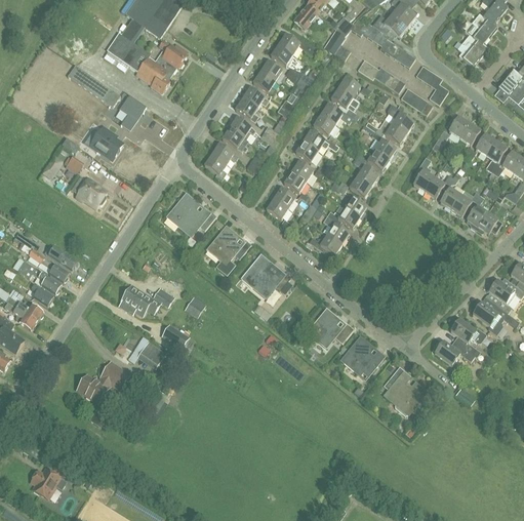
[(118,32),(107,49),(137,71),(135,73),(152,84),(151,85),(161,92),(170,80),(164,75),(167,70),(154,61),(155,59),(149,55),(150,53),(133,42),(144,27),(161,0),(131,0),(124,12),(131,17),(121,33),(118,32)]
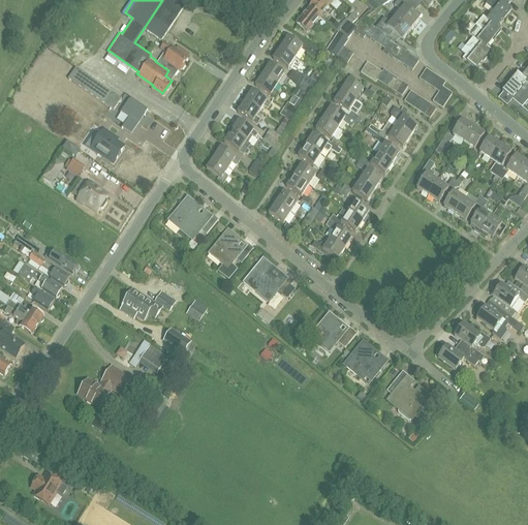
[(162,0),(145,27),(160,37),(185,0),(162,0)]
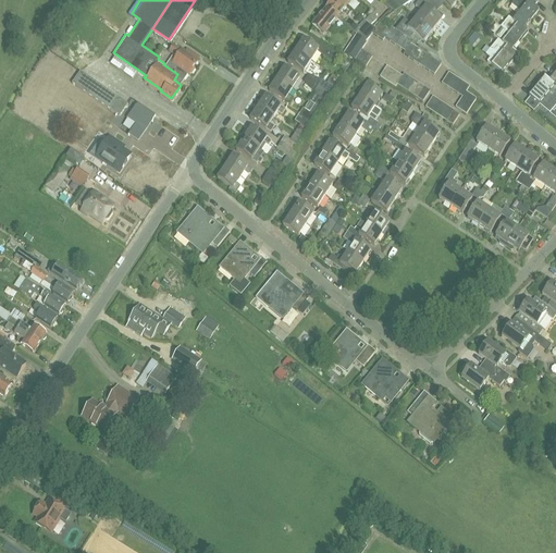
[(337,13),(347,1),(346,0),(329,0),(329,1),(326,4),(337,13)]
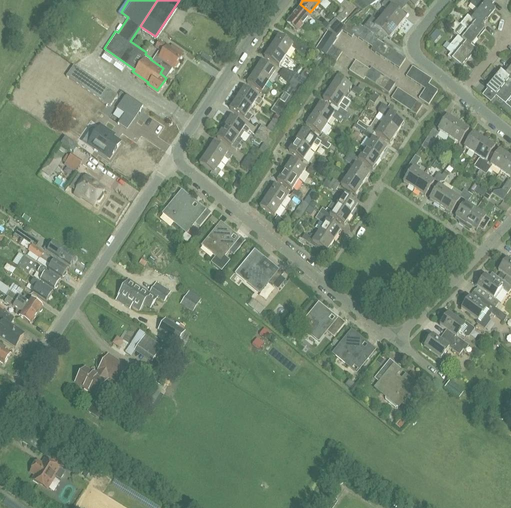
[(335,15),(339,19),(346,12),(354,3),(350,0),(340,0),(339,2),(343,5),(335,15)]
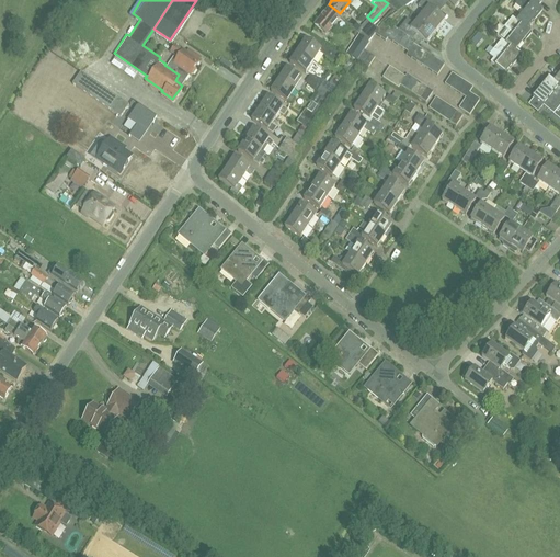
[(431,6),(436,0),(419,0),(418,1),(424,7),(419,14),(435,27),(444,16),(431,6)]
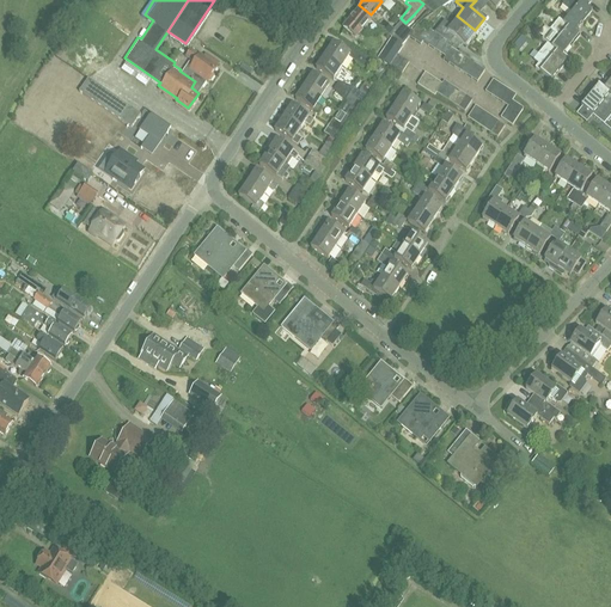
[(562,0),(561,1),(572,10),(563,19),(574,29),(575,29),(592,8),(586,4),(581,0),(562,0)]
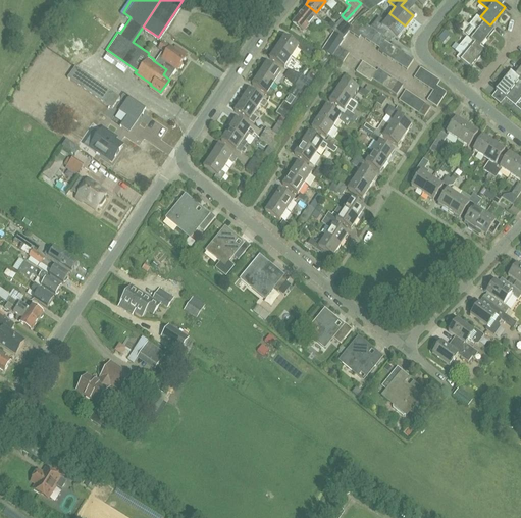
[(303,29),(316,12),(306,4),(301,9),(300,9),(298,11),(299,12),(293,20),(303,29)]
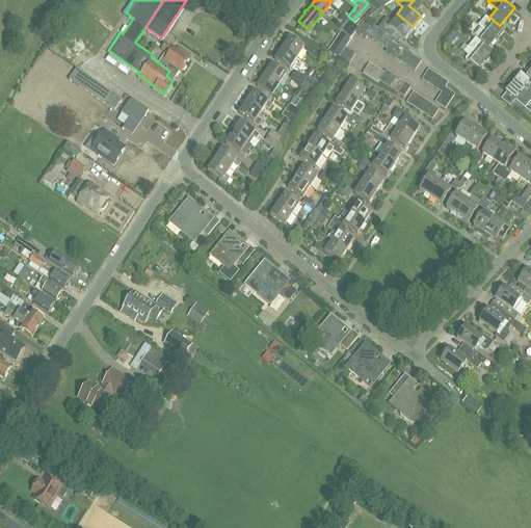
[(489,17),(485,12),(471,30),(489,46),(504,28),(500,25),(499,25),(489,17)]
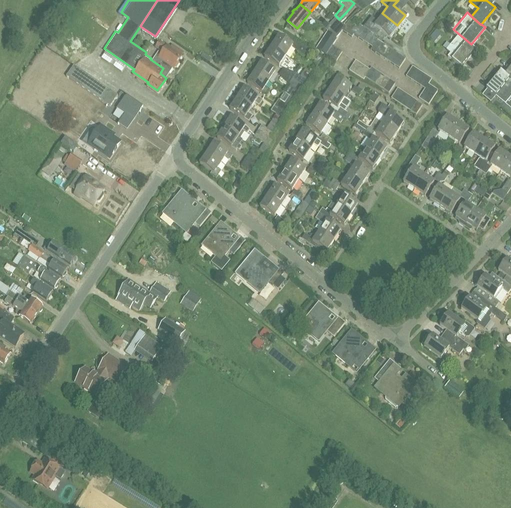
[(389,35),(397,25),(382,13),(377,19),(371,14),(363,24),(364,25),(369,28),(373,31),(374,32),(379,26),(389,35)]
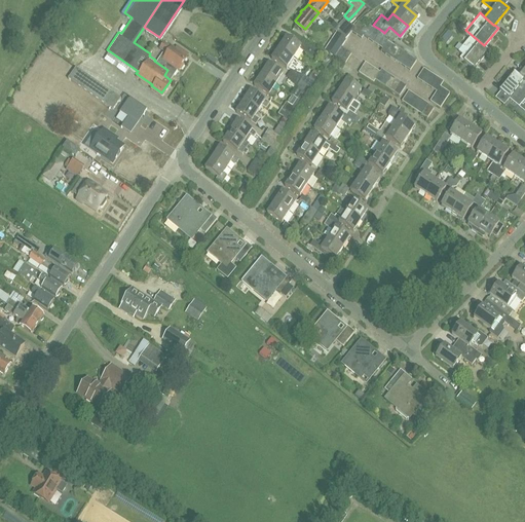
[(341,17),(334,26),(336,29),(344,36),(348,31),(350,28),(351,29),(354,24),(348,20),(346,23),(341,17)]
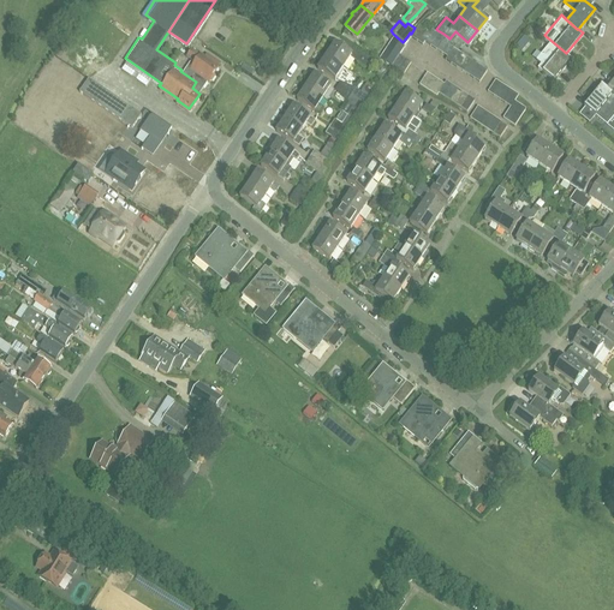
[(415,28),(411,34),(416,37),(424,25),(418,22),(415,28)]
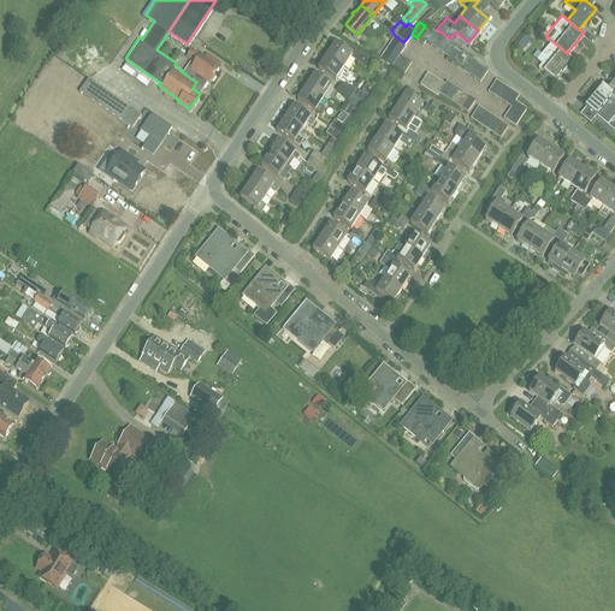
[(423,41),(425,37),(431,29),(425,25),(417,37),(423,41)]
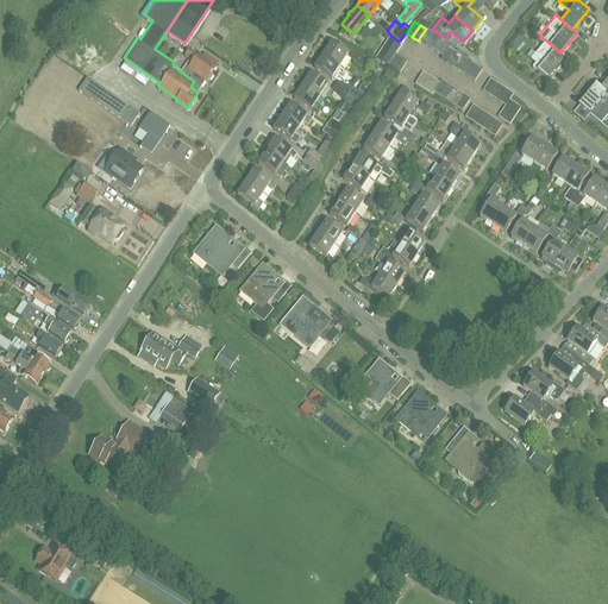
[(433,30),(432,29),(427,26),(426,29),(420,37),(425,41),(433,30)]
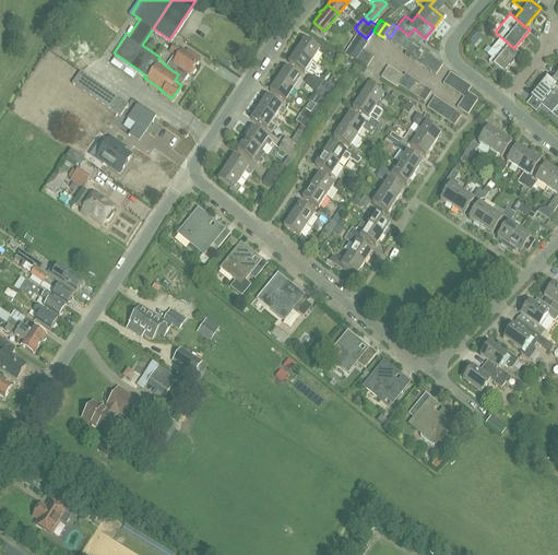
[(395,42),(403,31),(398,27),(390,37),(395,42)]
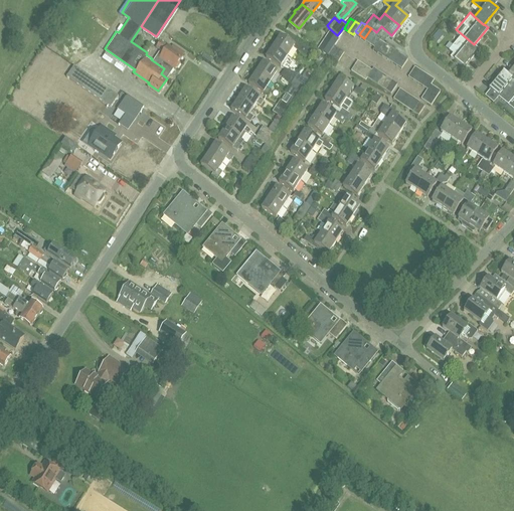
[(338,35),(337,35),(329,28),(324,37),(333,43),(338,35)]
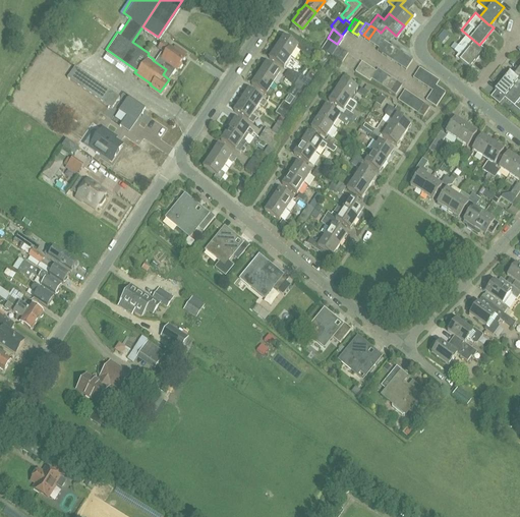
[(373,42),(380,32),(376,29),(368,39),(373,42)]
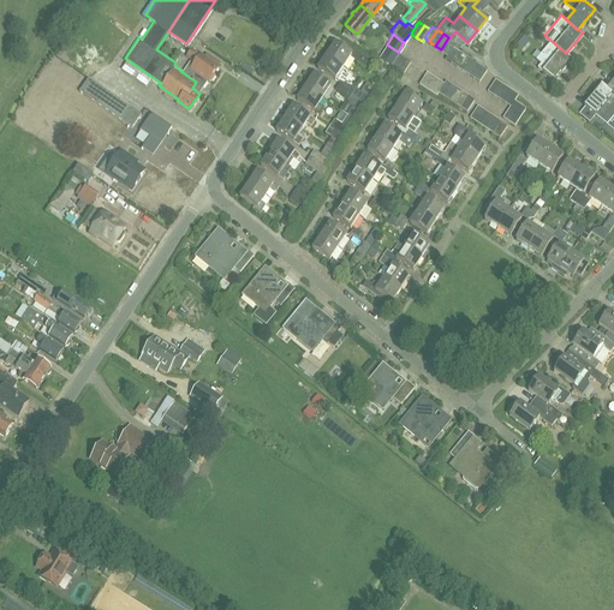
[(571,57),(566,53),(544,35),(544,36),(549,40),(536,57),(541,60),(537,65),(554,78),(571,57)]
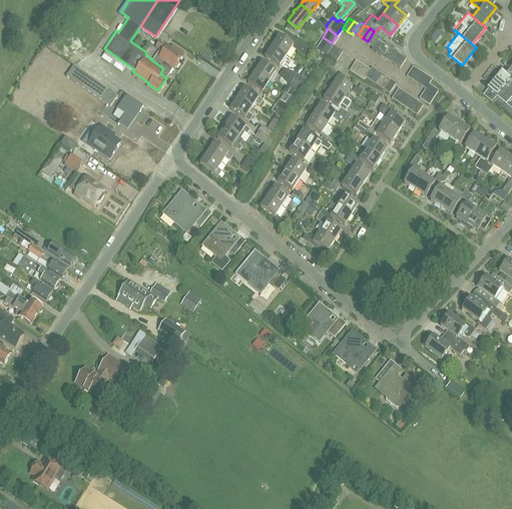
[(379,34),(375,32),(374,31),(368,41),(373,44),(378,36),(379,34)]
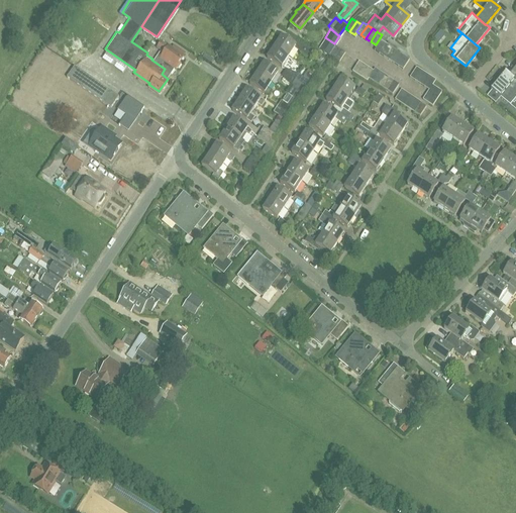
[(274,44),(288,54),(295,42),(281,33),(274,44)]
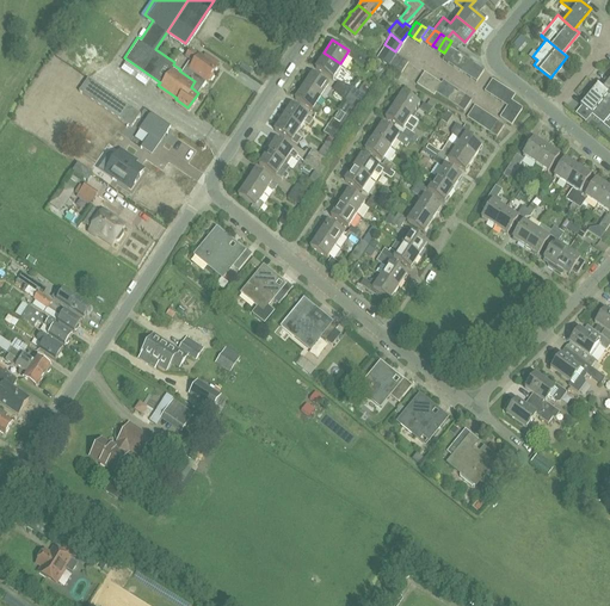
[(447,59),(455,48),(450,43),(444,53),(442,55),(447,59)]
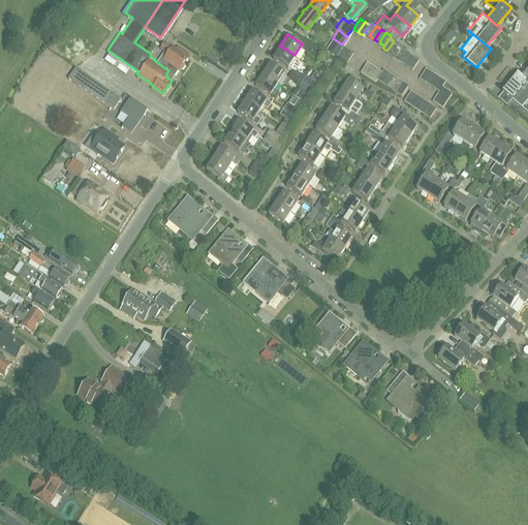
[(155,61),(168,70),(173,72),(178,66),(179,67),(180,65),(181,66),(184,62),(183,61),(187,54),(186,54),(188,51),(177,43),(176,45),(172,43),(172,44),(164,39),(160,45),(164,48),(156,60),(155,61)]
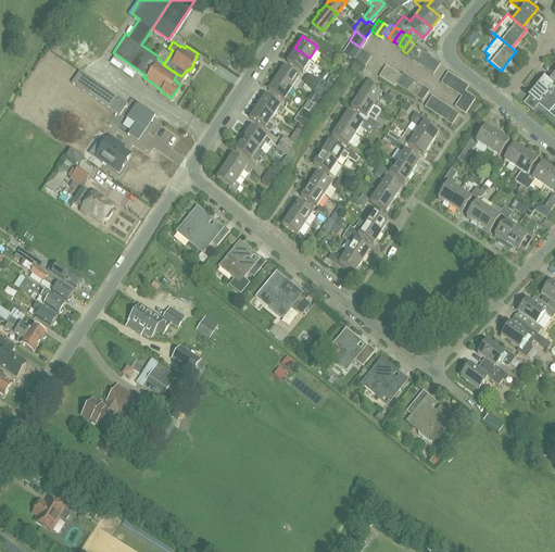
[(338,53),(333,51),(322,44),(318,50),(333,60),(338,53)]
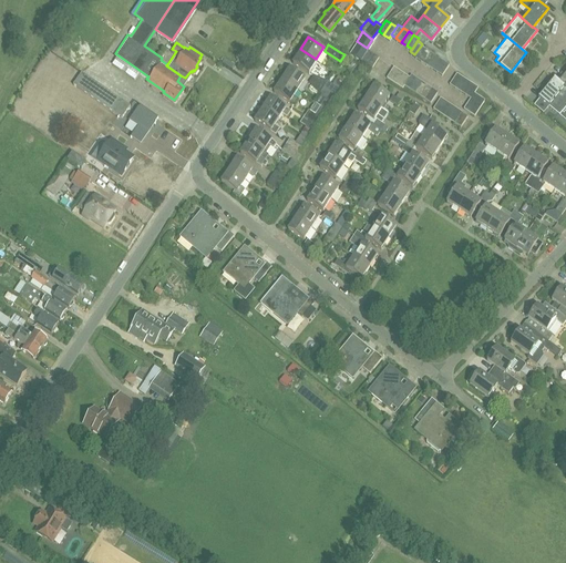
[(420,59),(428,48),(422,44),(414,54),(420,59)]
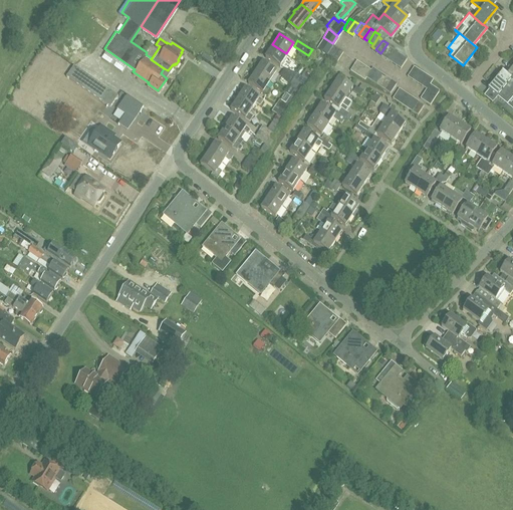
[(331,55),(337,45),(333,42),(326,52),(331,55)]
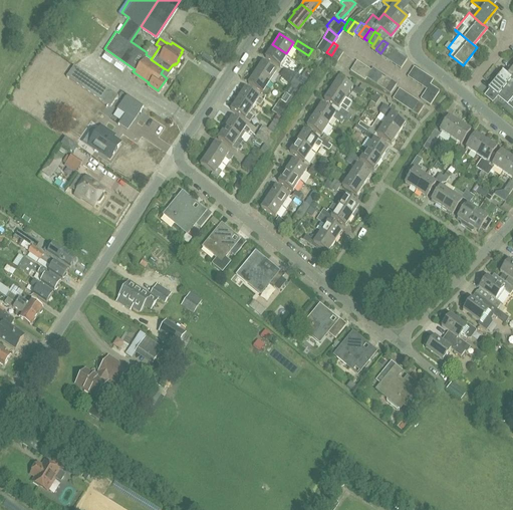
[(386,56),(392,46),(388,43),(380,53),(386,56)]
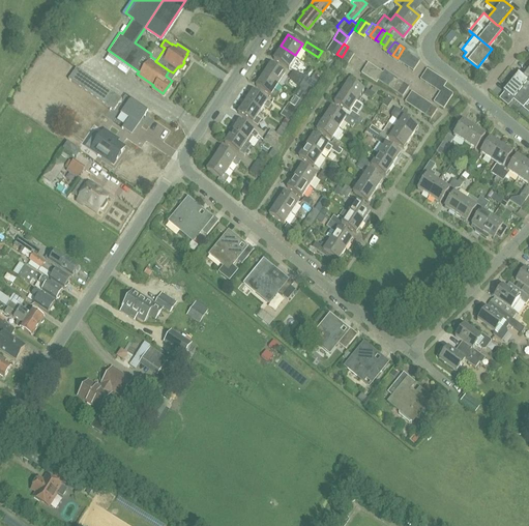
[(288,66),(295,55),(281,46),(273,56),(288,66)]
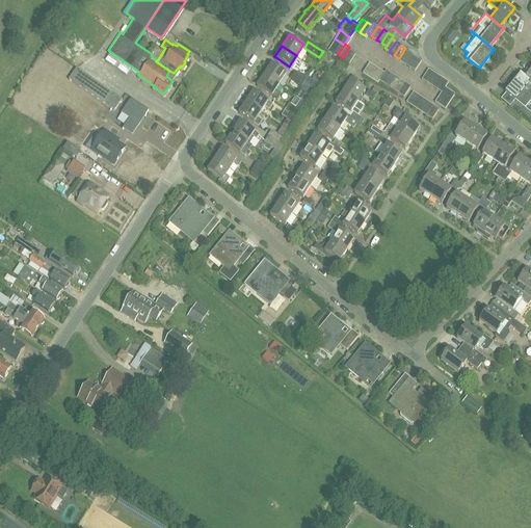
[(349,47),(343,57),(348,60),(355,51),(349,47)]
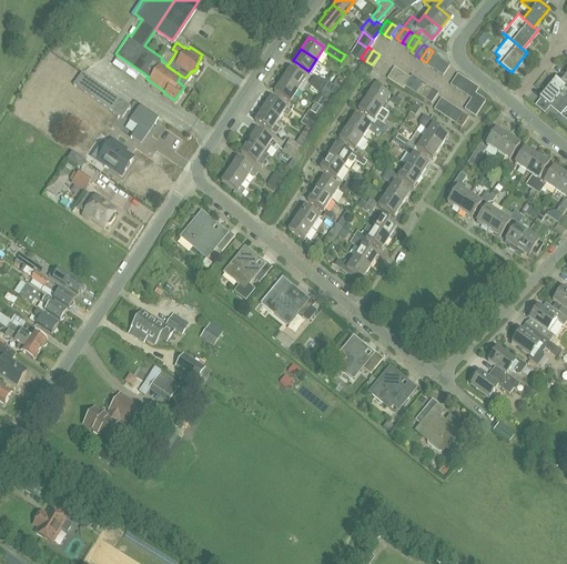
[(432,66),(438,54),(433,51),(426,62),(432,66)]
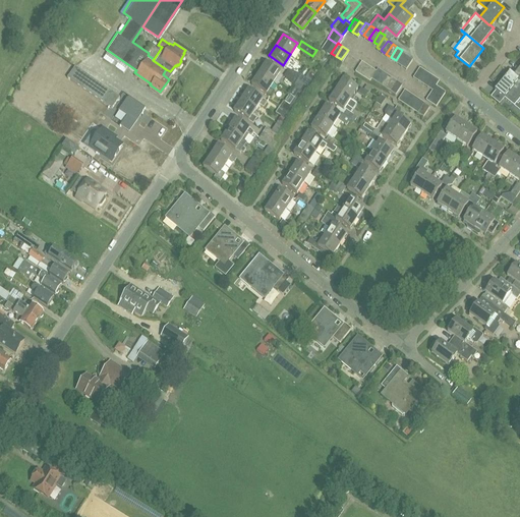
[(401,63),(407,53),(402,50),(396,60),(401,63)]
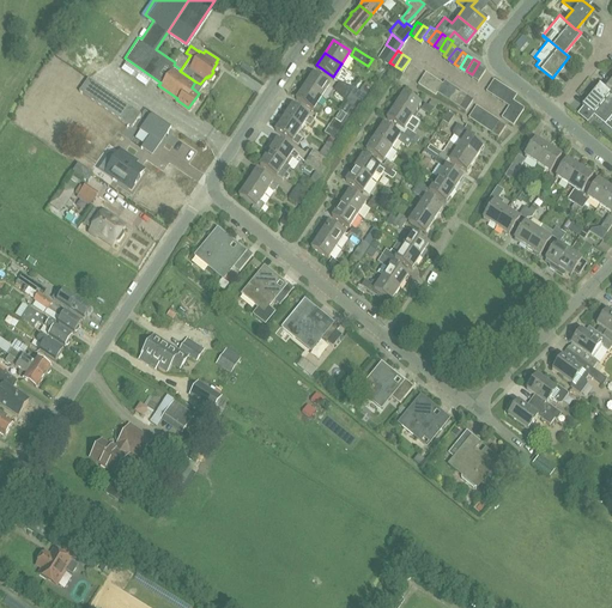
[(479,62),(472,74),(477,78),(485,66),(479,62)]
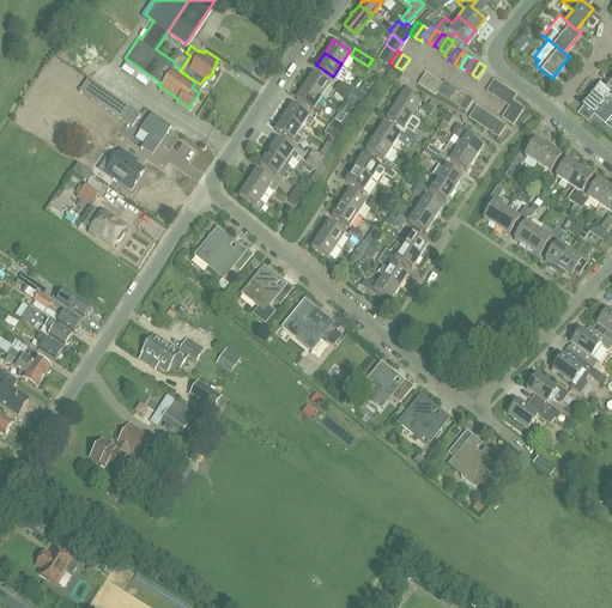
[(423,84),(431,72),(425,68),(418,80),(423,84)]
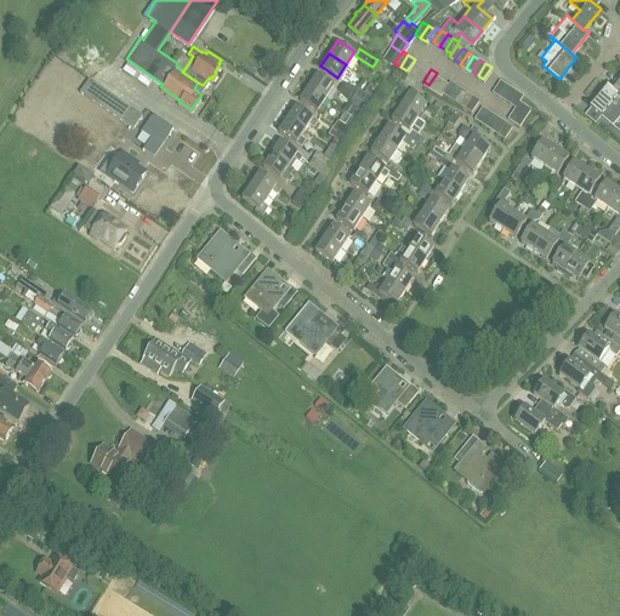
[(307,85),(325,96),(334,84),(316,72),(307,85)]
